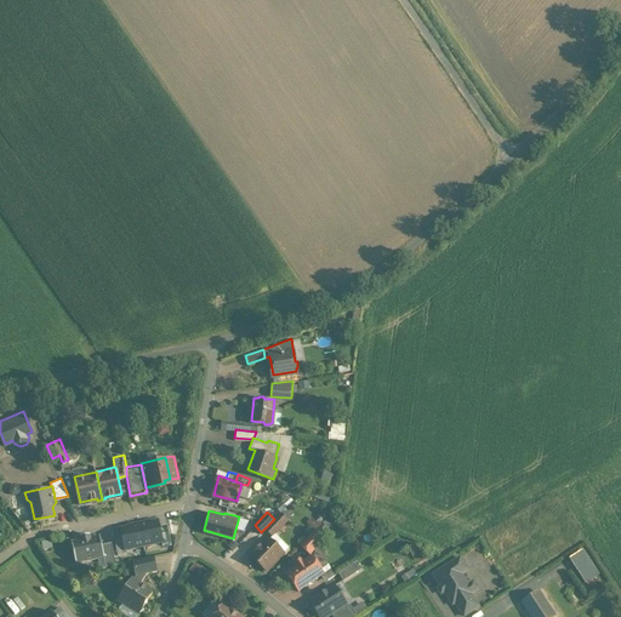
[(274,519),(266,527),(272,533),(288,519),(280,512),(274,519)]
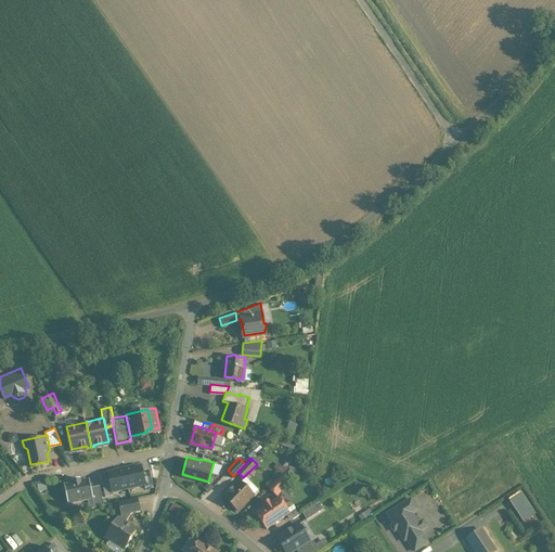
[(128,486),(144,483),(141,464),(125,467),(128,486)]
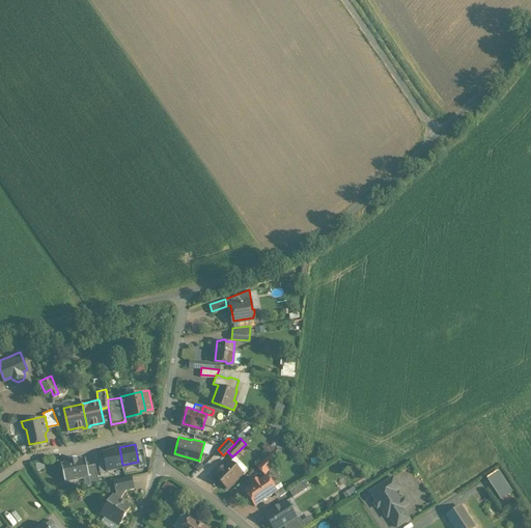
[(107,468),(122,465),(119,447),(104,450),(107,468)]
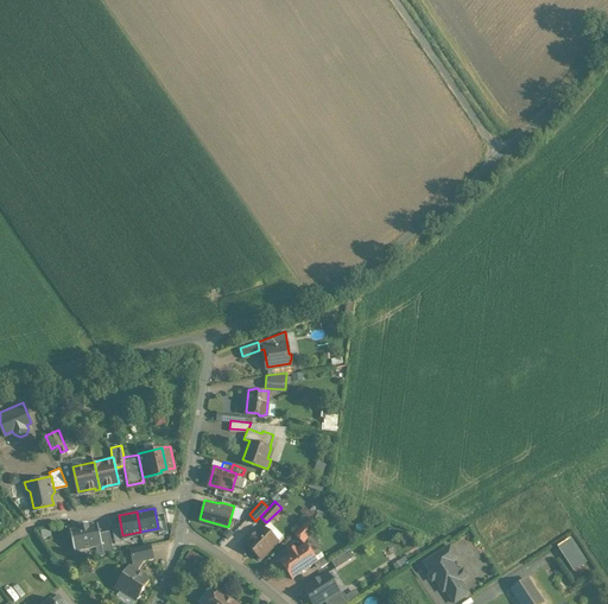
[(309,516),(295,532),(303,540),(317,525),(309,516)]
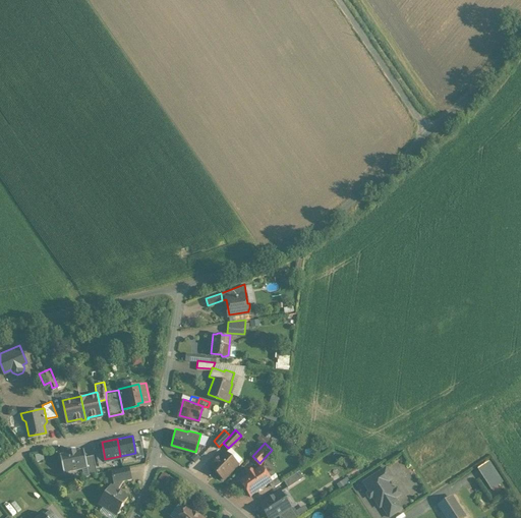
[(83,448),(75,450),(75,447),(67,449),(68,451),(60,453),(64,471),(87,466),(88,466),(85,455),(83,448)]
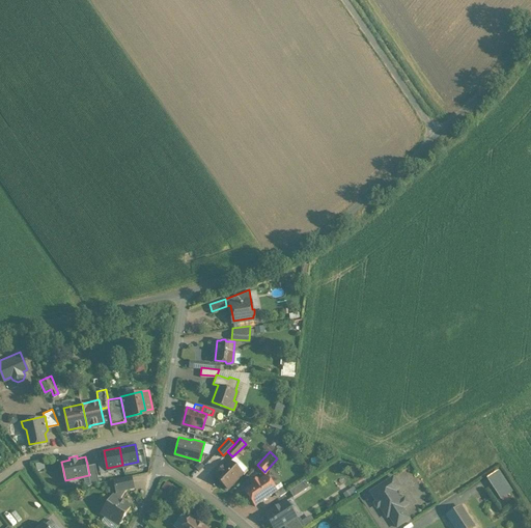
[(229,460),(224,465),(223,465),(217,471),(218,471),(216,473),(221,478),(220,479),(227,487),(242,472),(229,460)]
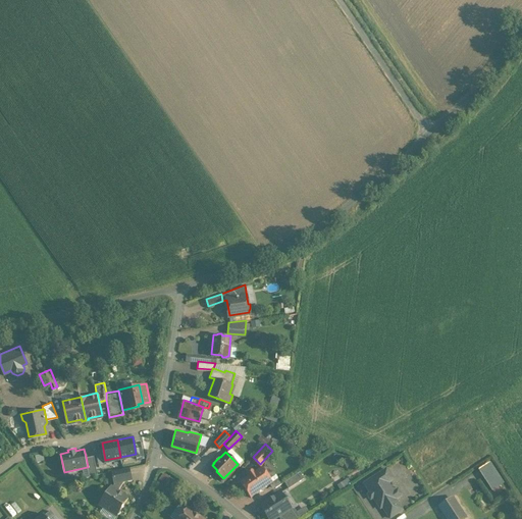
[(97,473),(94,455),(86,456),(88,467),(87,467),(89,474),(97,473)]
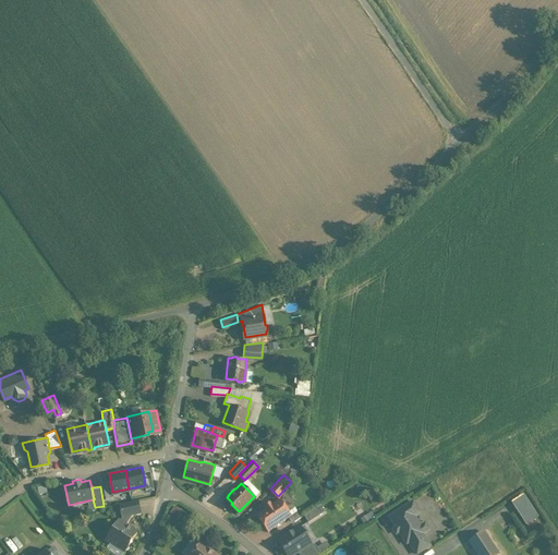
[(524,491),(511,499),(528,522),(541,514),(524,491)]
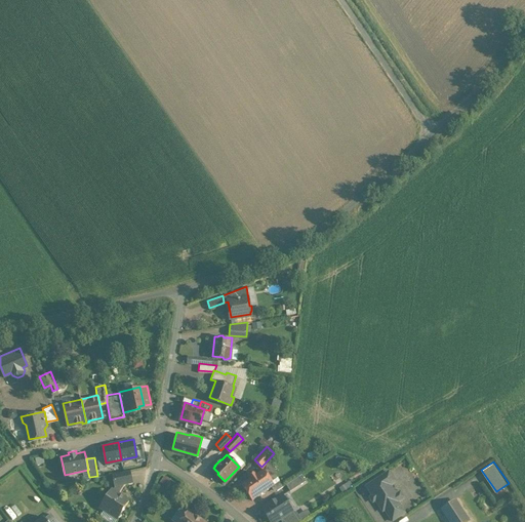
[(122,471),(112,473),(115,485),(124,483),(132,481),(130,469),(122,471)]
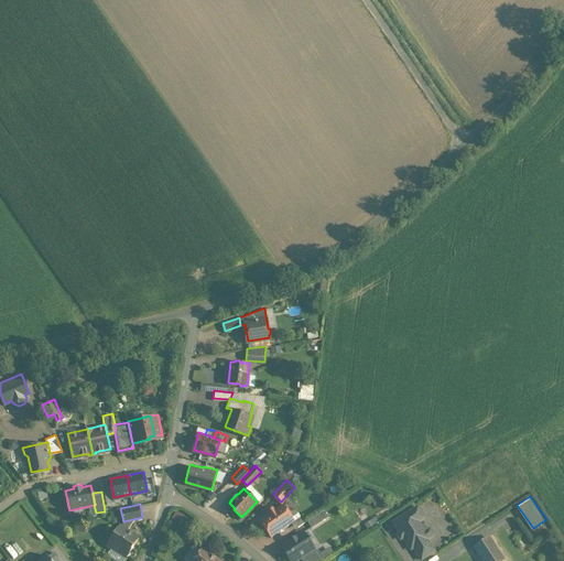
[(283,504),(274,509),(272,506),(269,509),(268,514),(260,519),(270,536),(294,519),(283,504)]
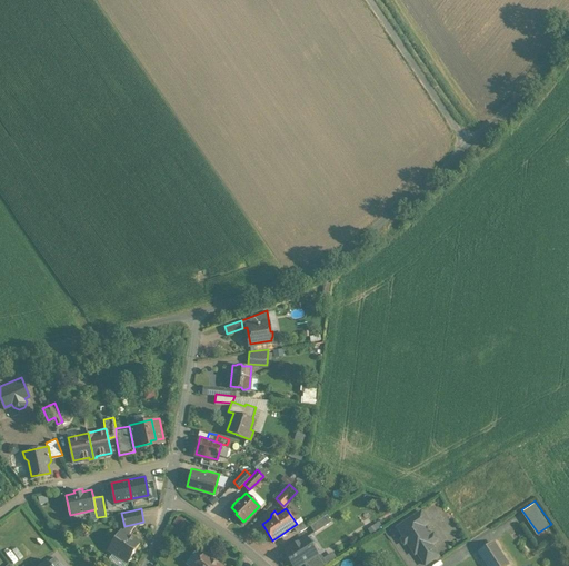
[(421,509),(397,525),(415,552),(430,542),(437,537),(433,532),(429,535),(421,524),(428,519),(421,509)]
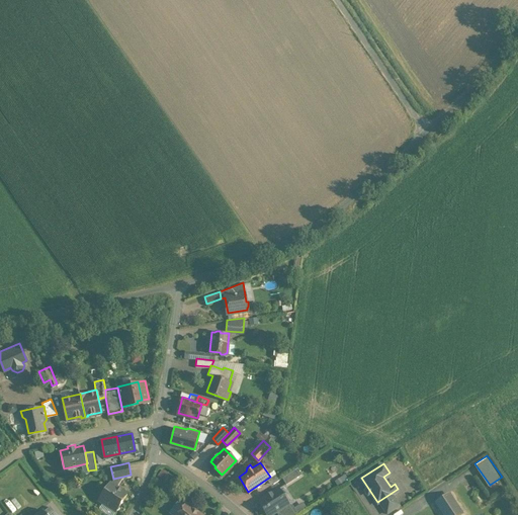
[(164,479),(169,473),(163,466),(157,473),(164,479)]
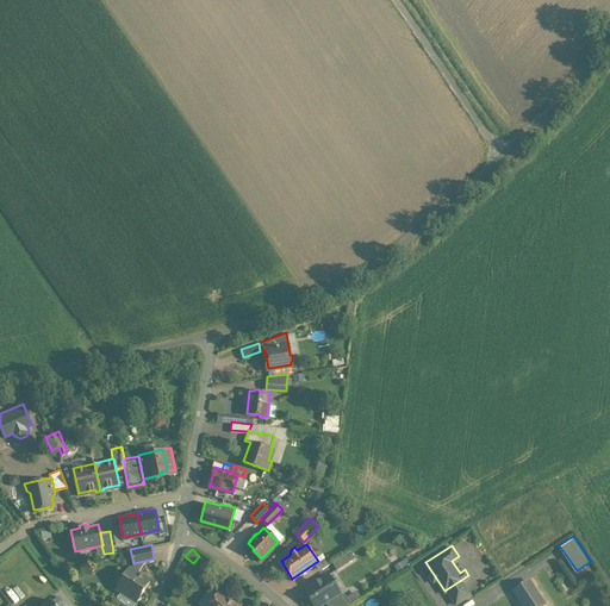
[(350,549),(332,561),(337,568),(355,557),(350,549)]
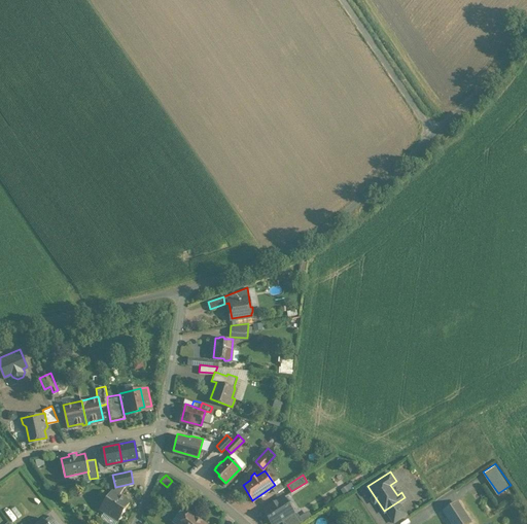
[(113,490),(112,489),(103,503),(102,502),(99,509),(104,512),(105,511),(117,519),(118,517),(120,517),(121,515),(121,513),(130,500),(119,494),(125,485),(115,487),(113,490)]
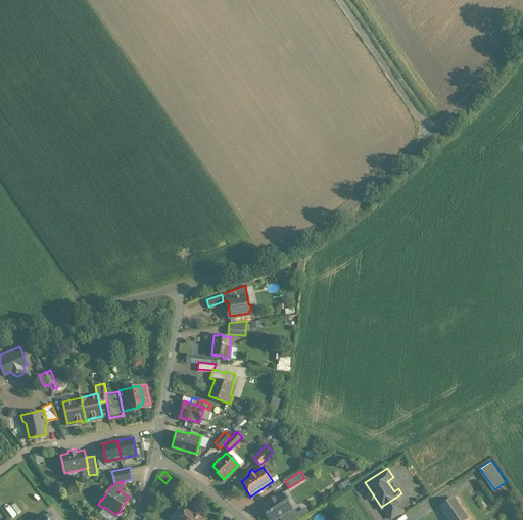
[(281,492),(260,505),(263,508),(262,509),(262,511),(264,514),(267,515),(267,514),(271,519),(279,515),(281,519),(282,519),(296,511),(295,509),(290,507),(281,492)]
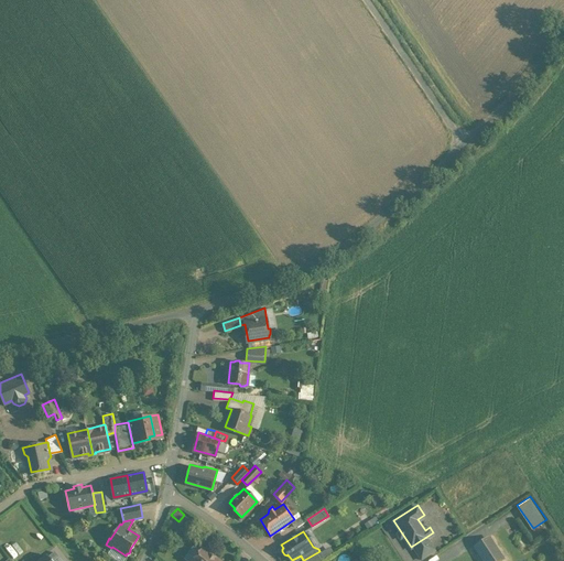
[(498,560),(503,558),(488,536),(474,546),(484,560),(498,560)]
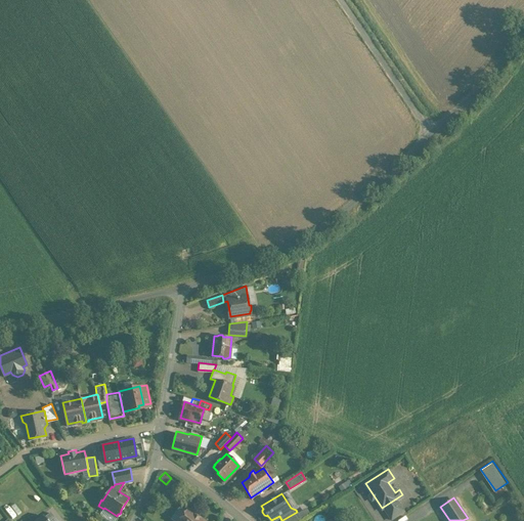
[(396,498),(384,507),(391,518),(403,510),(396,498)]
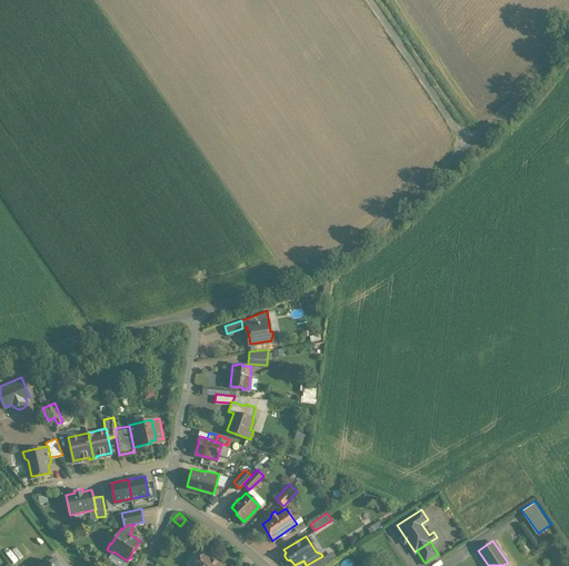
[(223,565),(205,550),(192,565),(223,565)]
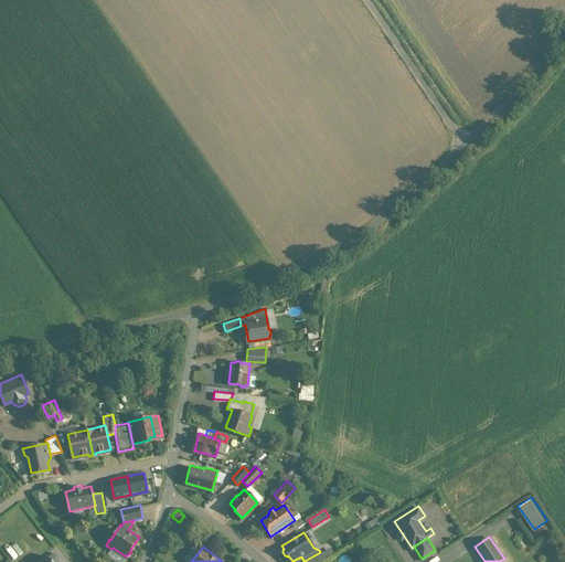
[(330,547),(320,552),(324,559),(334,552),(330,547)]
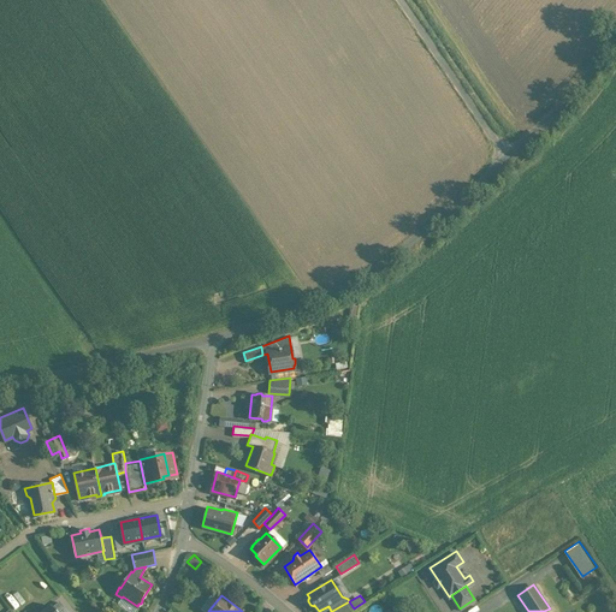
[(349,601),(332,611),(347,611),(354,608),(349,601)]
